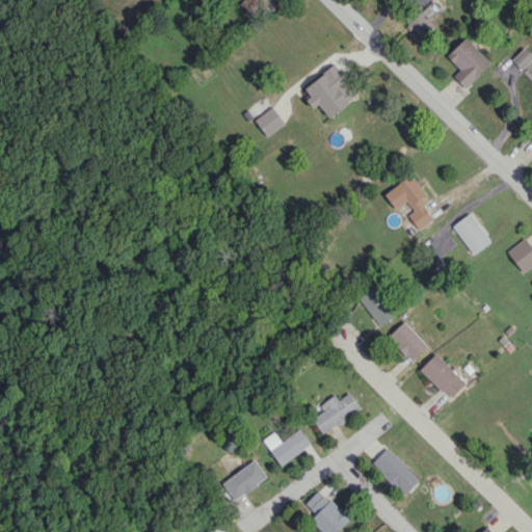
[(241,0),(239,2),(257,19),(272,0),(241,0)]
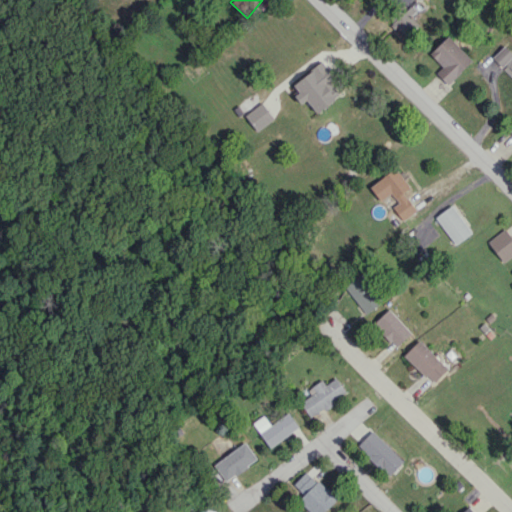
[(403,36),(418,25),(412,17),(423,9),(417,1),(417,0),(398,0),(406,10),(392,20),(403,36)]
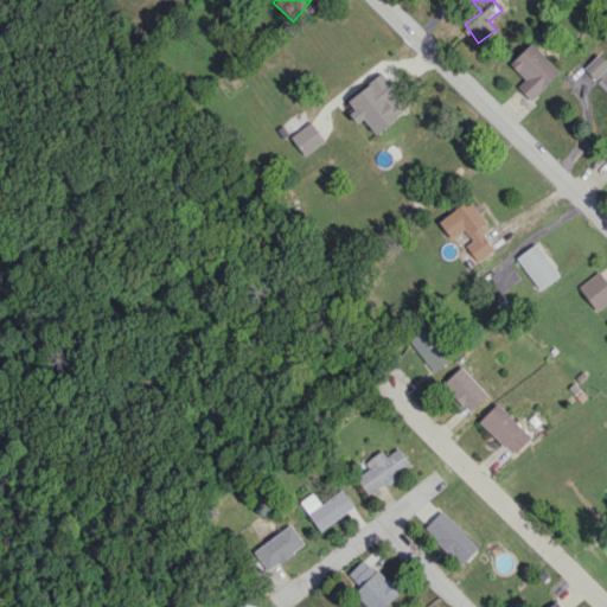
[(517,87),(531,100),(560,70),(530,43),(509,64),(524,78),(517,87)]
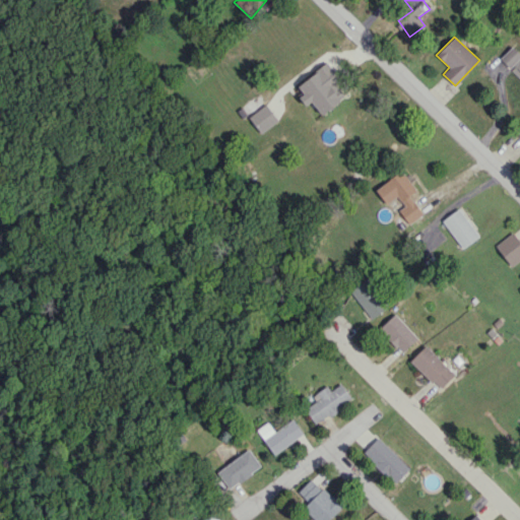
[(519,53),(512,46),(499,59),(519,77),(519,53)]
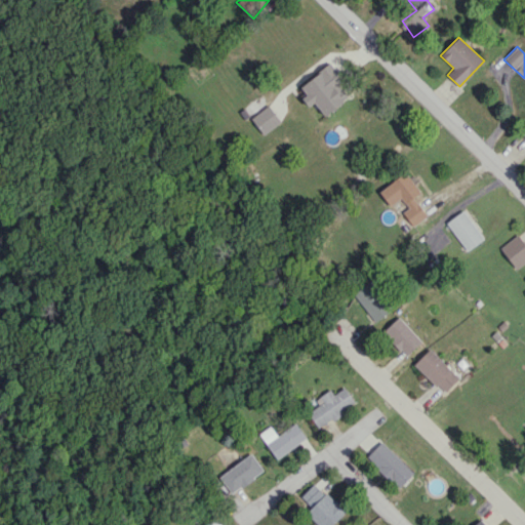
[(297,87),(311,105),(314,102),(324,115),(349,97),(338,83),(344,79),(331,63),(297,87)]
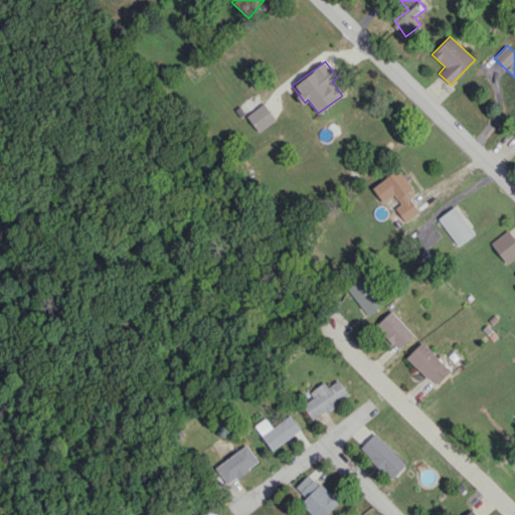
[(246,116),(259,132),(276,119),(264,103),(246,116)]
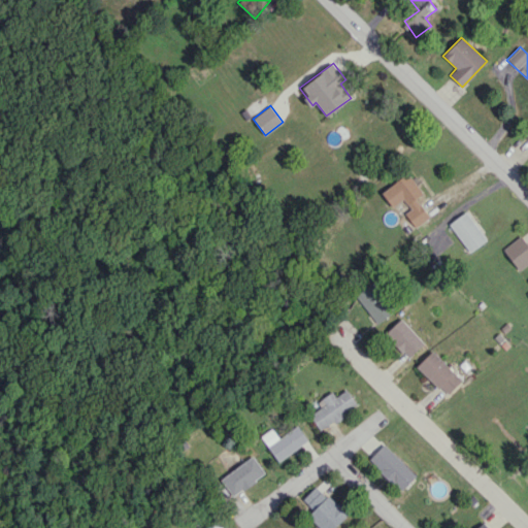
[(422,193),(407,173),(381,192),(392,207),(403,199),(410,209),(404,212),(415,227),(429,218),(416,198),(422,193)]
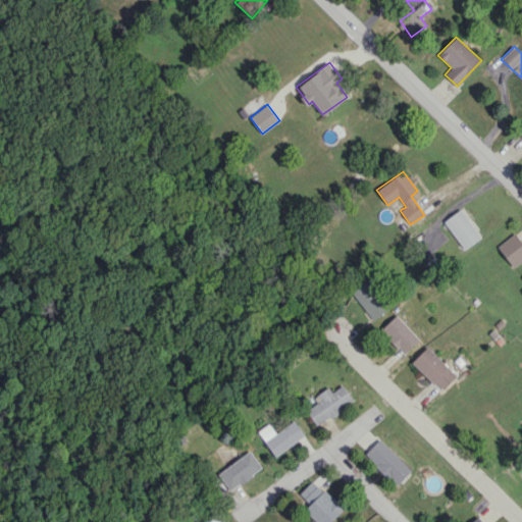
[(444,220),(464,250),(481,238),(461,209),(444,220)]
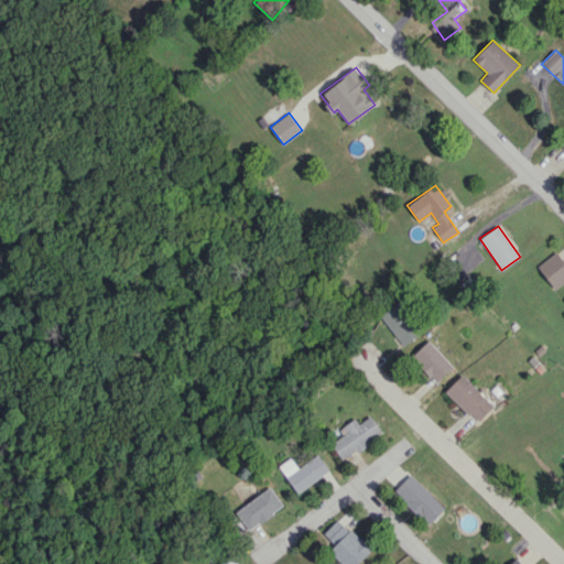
[(554,288),(563,280),(563,261),(556,251),(537,266),(554,288)]
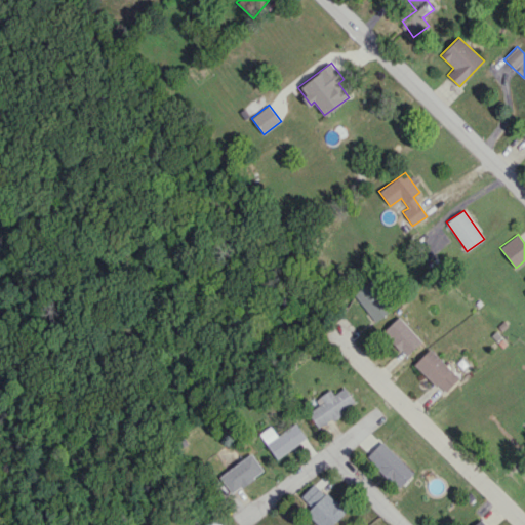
[(390,312),(371,281),(354,291),(372,322),(390,312)]
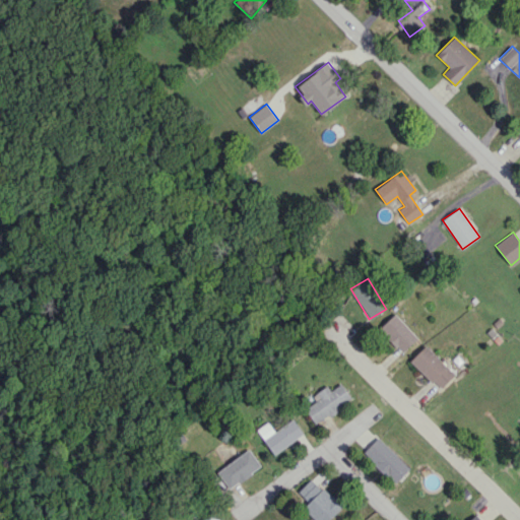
[(401,352),(417,338),(395,313),(379,327),(401,352)]
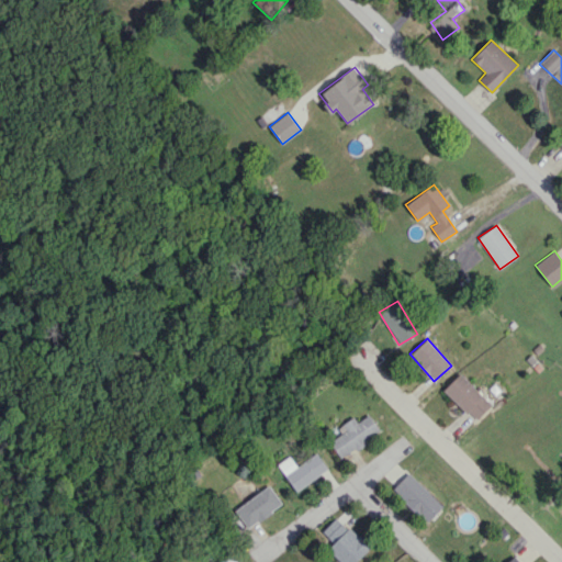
[(491,404),(459,372),(442,390),(475,420),(491,404)]
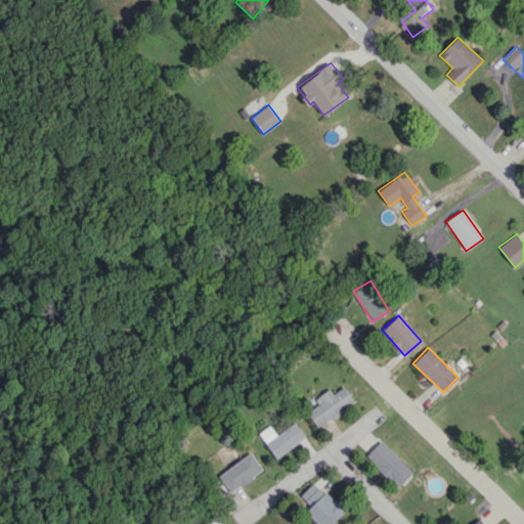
[(354,403),(343,386),(333,393),(330,389),(314,399),(317,404),(307,411),(317,427),(354,403)]
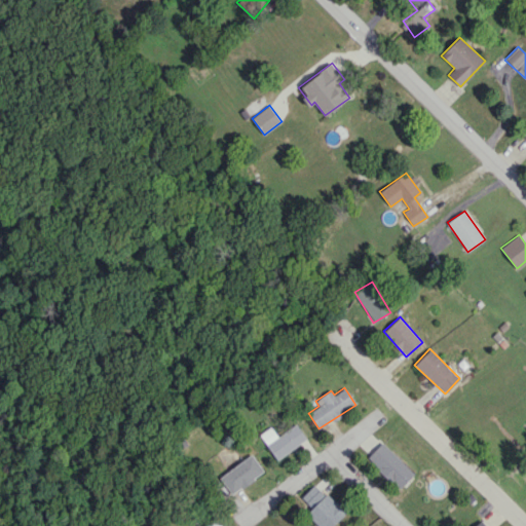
[(306,439),(296,423),(277,436),(270,426),(259,435),(276,459),(306,439)]
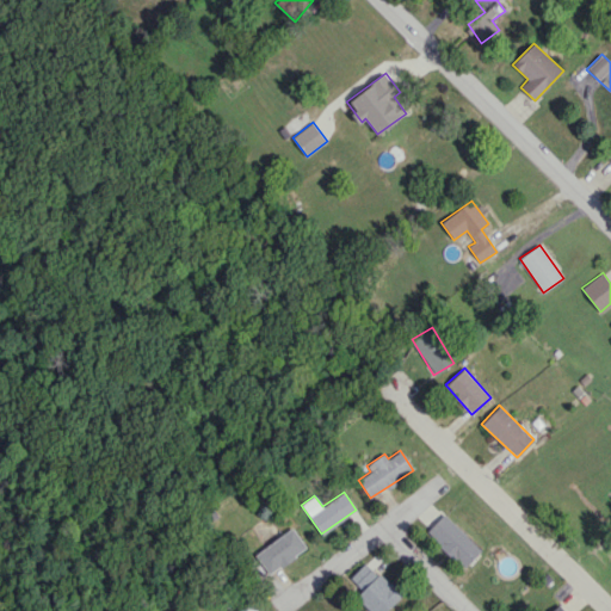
[(481,549),(444,513),(426,532),(463,568),(481,549)]
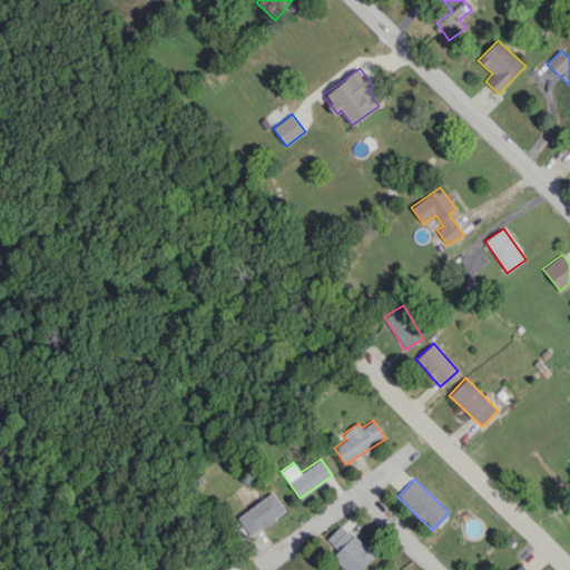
[(286,510),(273,492),(237,517),(251,536),(286,510)]
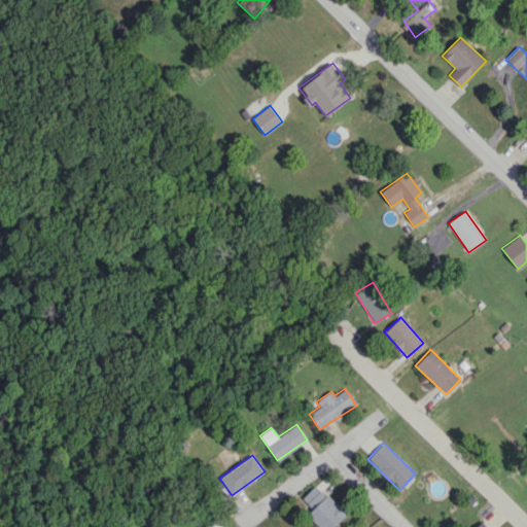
[(319,526),(332,526),(346,515),(316,484),(302,498),(313,510),(308,515),(319,526)]
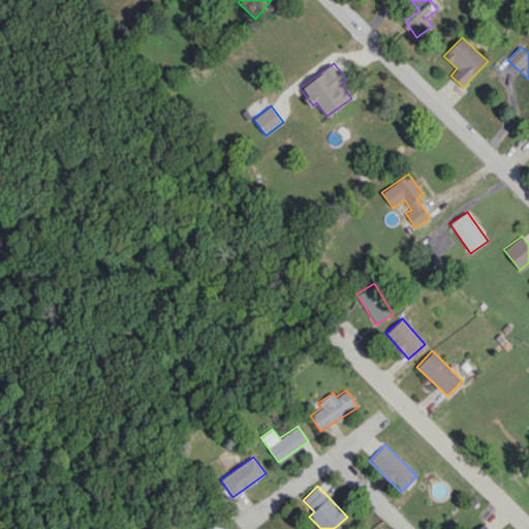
All buildings are outlined.
